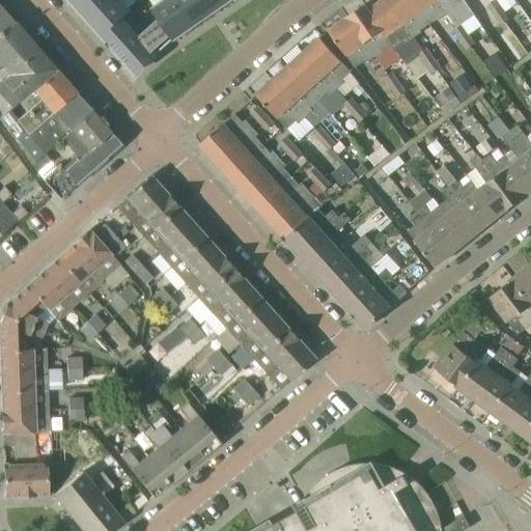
[(101,0),(70,0),(84,16),(101,0)]
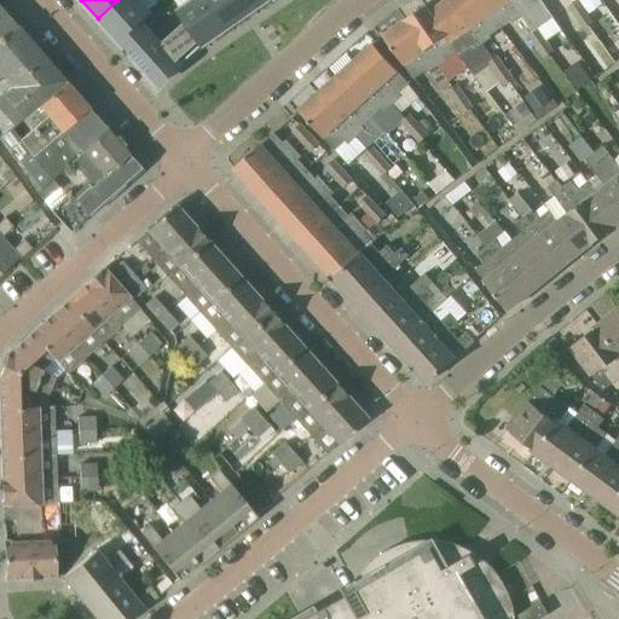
[(149,11),(139,0),(117,0),(98,18),(117,40),(140,19),(149,11)]
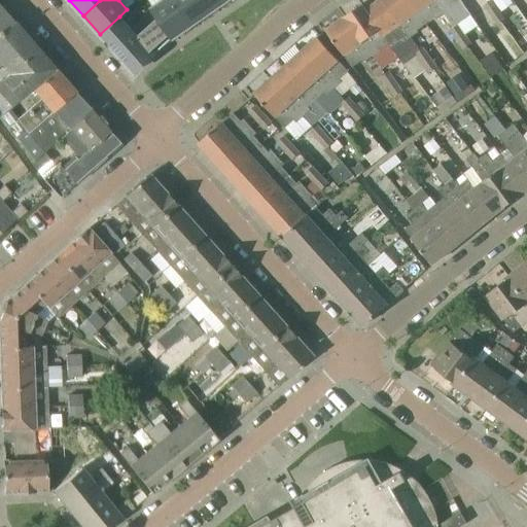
[(195,24),(177,0),(165,0),(153,8),(160,18),(160,16),(174,38),(181,33),(183,35),(191,29),(189,27),(195,24)]
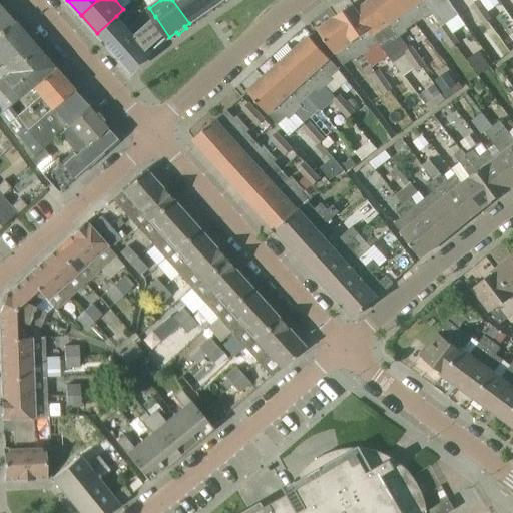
[(208,9),(201,0),(172,0),(189,23),(196,18),(197,20),(206,14),(204,12),(208,9)]
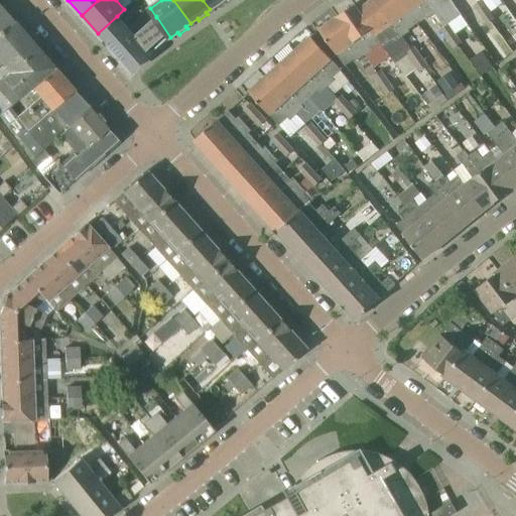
[(203,0),(210,9),(217,4),(219,7),(227,1),(226,0),(203,0)]
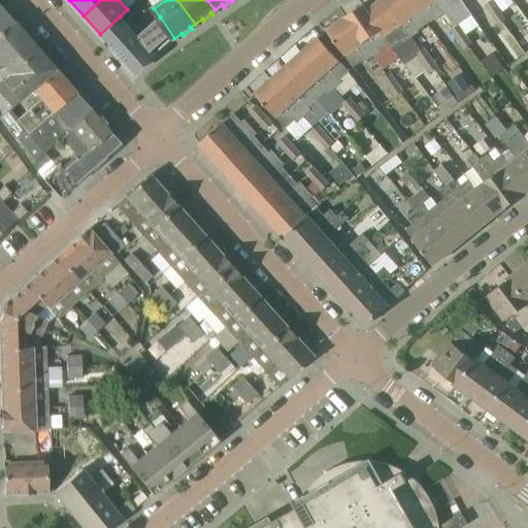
[(389,43),(396,54),(404,65),(418,56),(417,54),(421,52),(414,41),(410,36),(385,0),(381,0),(367,9),(366,10),(388,43),(389,43)]
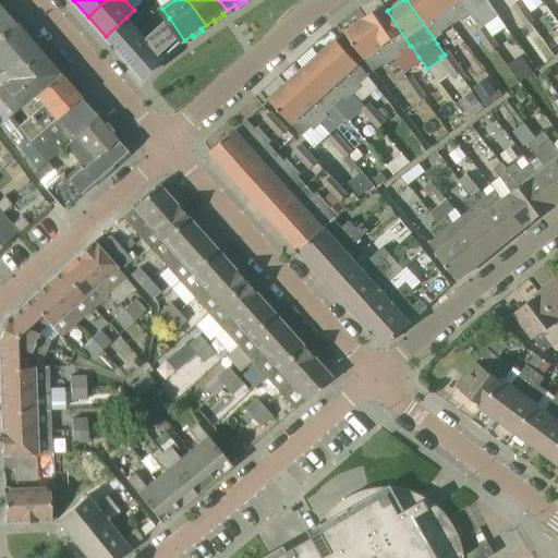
[(441,29),(450,23),(434,0),(407,0),(434,38),(443,32),(441,29)]
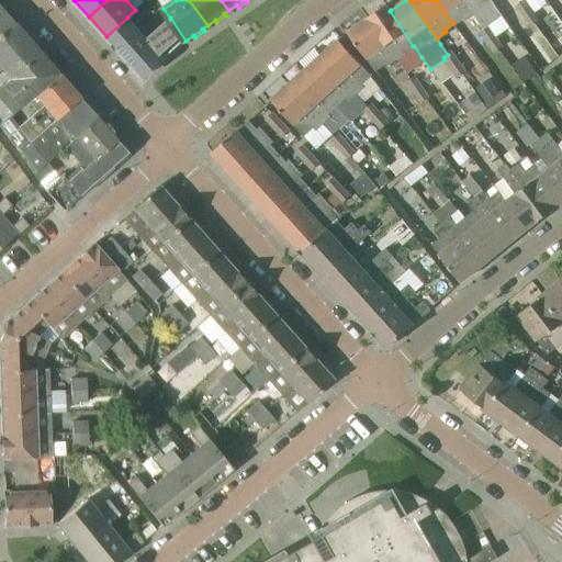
[(465,21),(473,15),(474,14),(463,0),(437,0),(453,23),(454,25),(464,19),(465,21)]
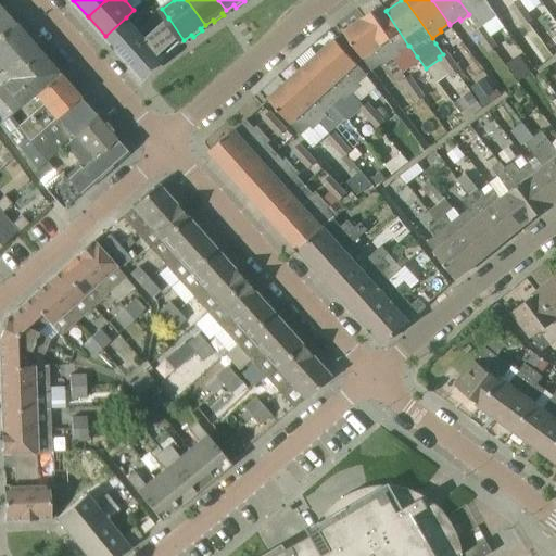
[(497,16),(485,0),(458,0),(469,14),(468,15),(478,29),(483,26),(497,16)]
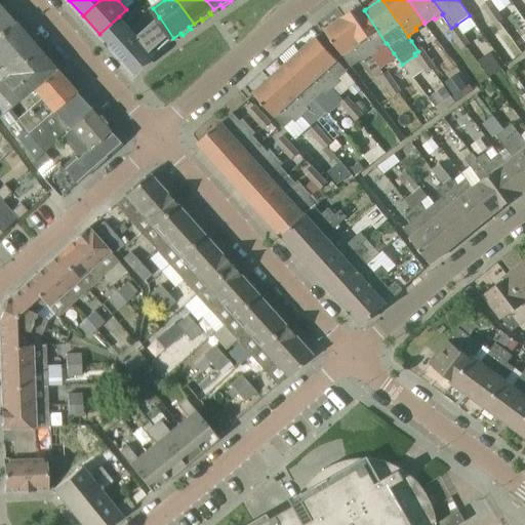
[(489,15),(496,10),(490,1),(483,6),(489,15)]
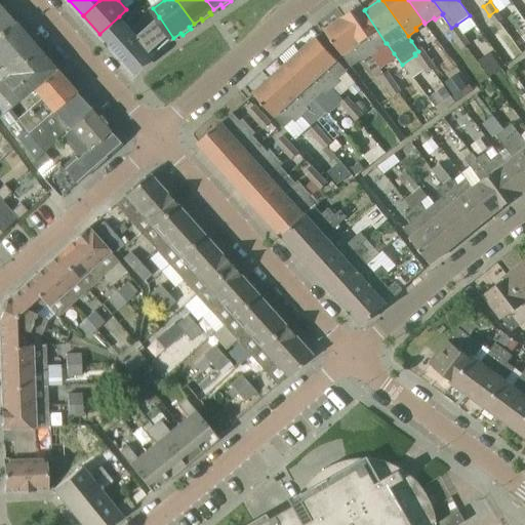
[(364,10),(365,9),(361,4),(344,16),(371,56),(378,50),(377,49),(386,43),(364,10)]
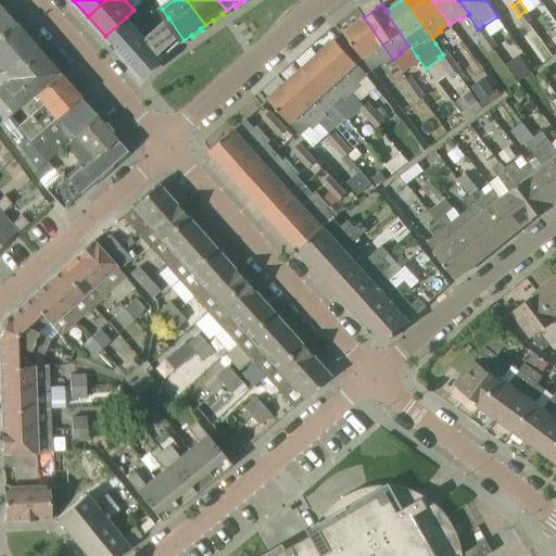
[(0,35),(15,23),(0,5),(0,35)]
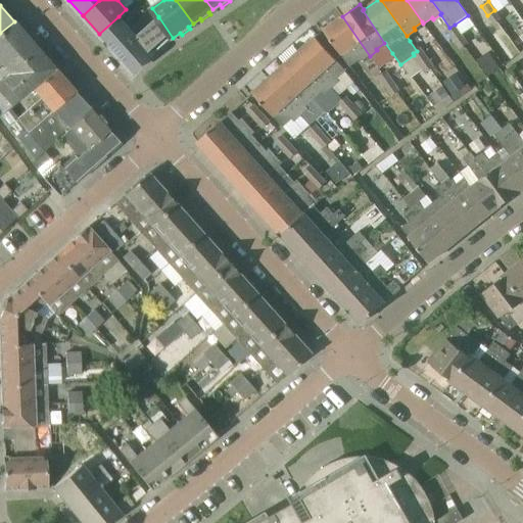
[(505,32),(498,22),(502,19),(494,10),(487,15),(494,25),(493,26),(500,35),(505,32)]
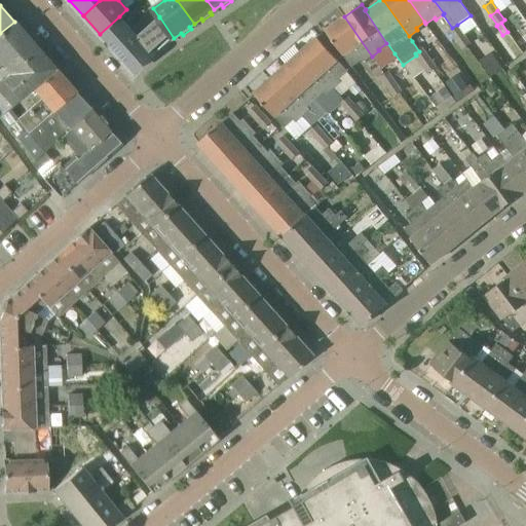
[(137,37),(119,16),(100,34),(128,65),(134,60),(140,54),(129,43),(137,37)]
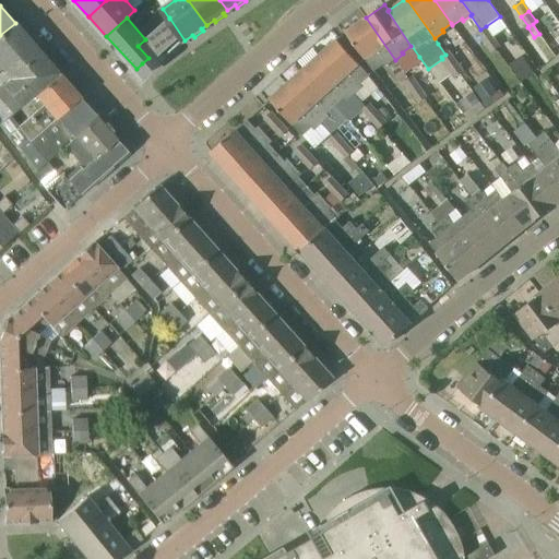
[(169,18),(169,19),(145,39),(138,46),(149,58),(142,63),(150,72),(164,60),(163,59),(185,40),(169,18)]
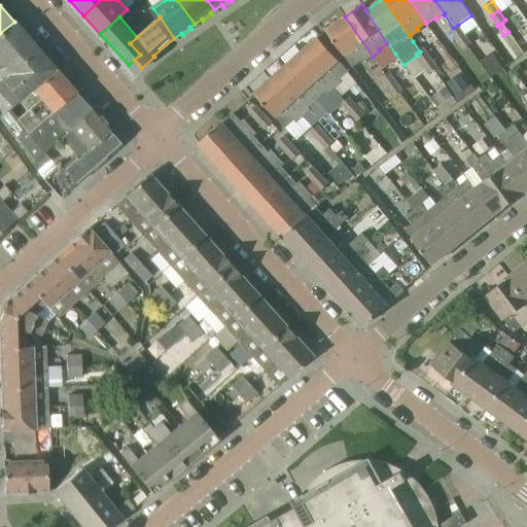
[(364,62),(373,57),(345,16),(326,30),(353,68),(363,61),(364,62)]
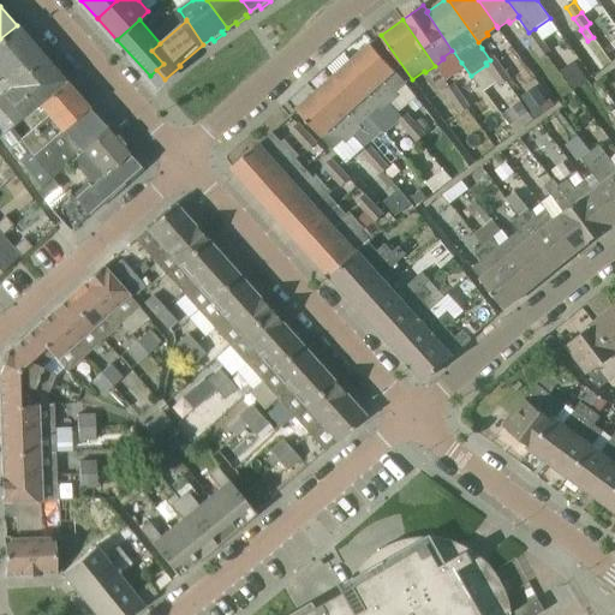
[(0,137),(0,136),(0,135),(11,127),(15,126),(42,103),(65,82),(17,25),(0,39),(0,72),(12,85),(0,96),(0,137)]
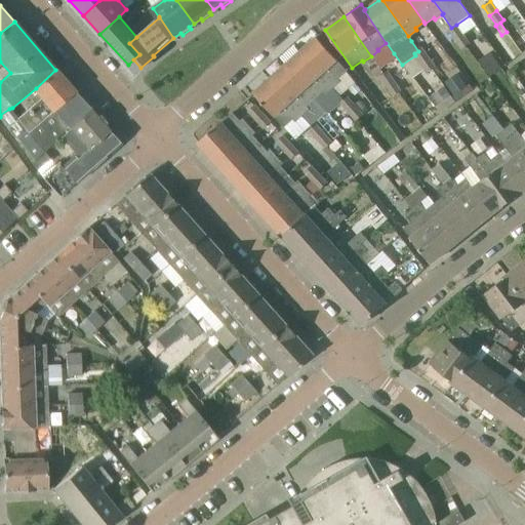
[(455,39),(462,34),(456,25),(451,28),(448,30),(455,39)]
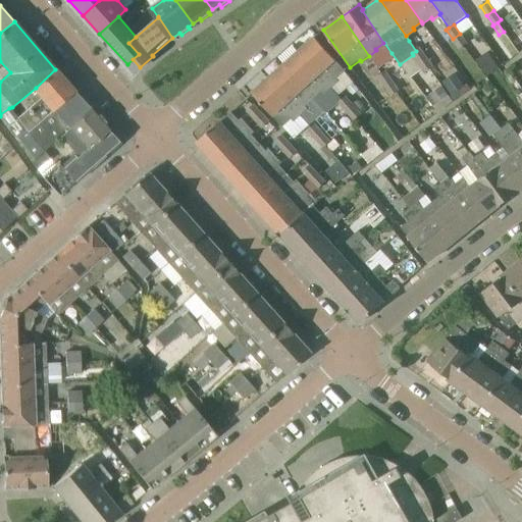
[(521,31),(512,39),(519,49),(521,46),(521,31)]
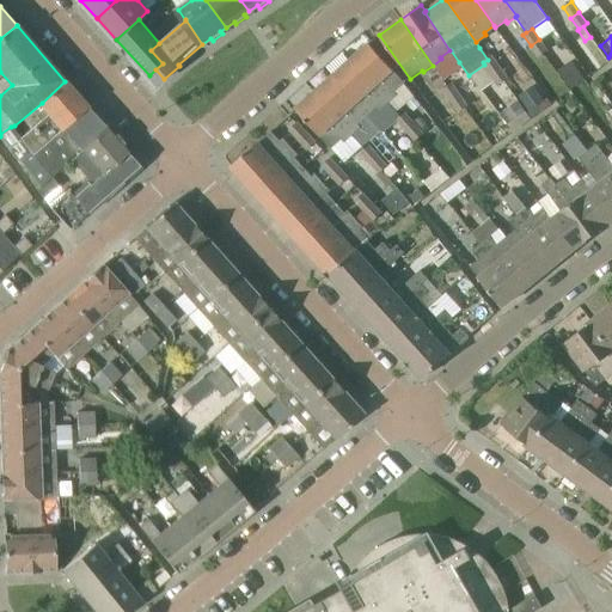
[(539,40),(531,46),(538,56),(548,50),(539,40)]
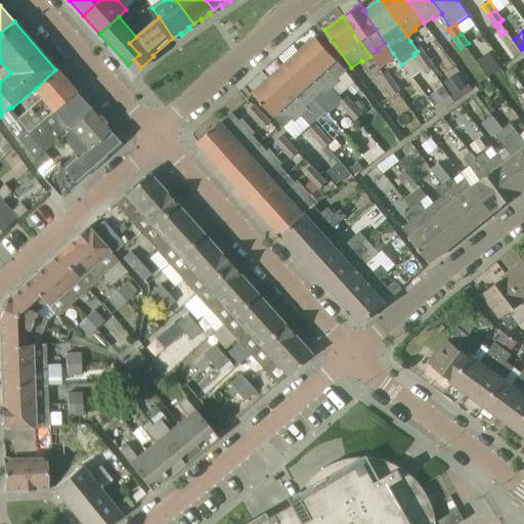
[(346,71),(316,38),(316,37),(300,51),(333,88),(340,82),(338,79),(346,71)]
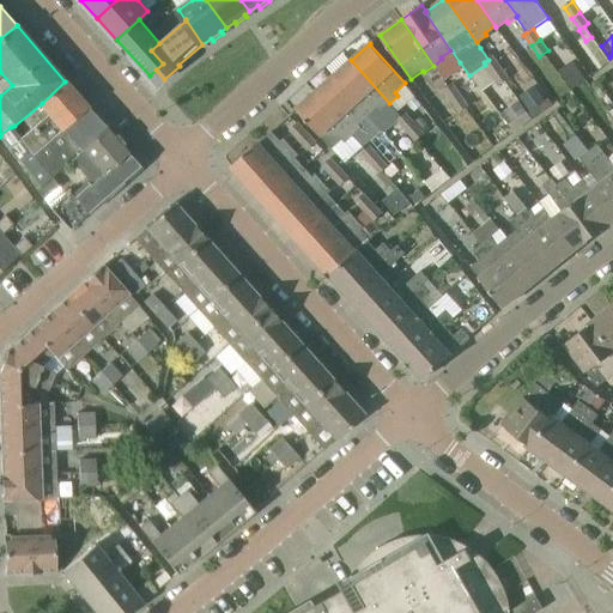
[(485,65),(492,74),(501,67),(492,56),(489,60),(484,62),(485,65)]
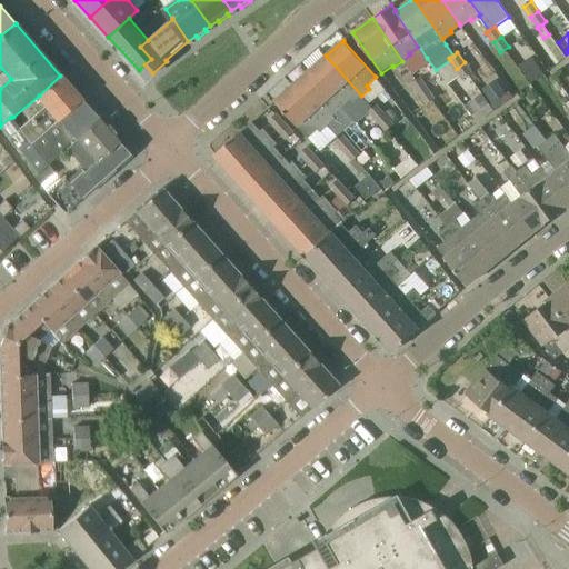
[(373,109),(361,96),(326,56),(309,71),(341,108),(353,122),(355,121),(357,123),(369,112),(378,121),(386,116),(377,106),(373,109)]
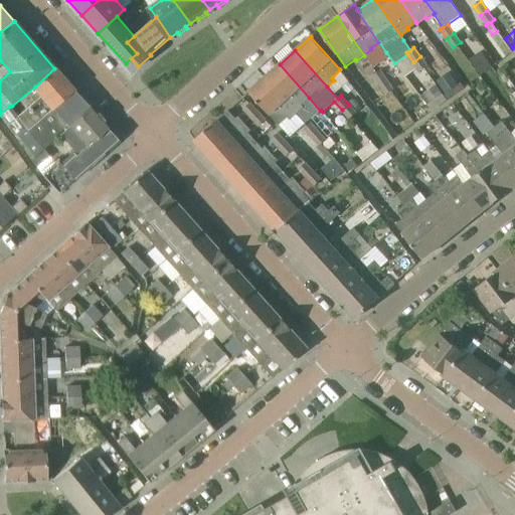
[(426,66),(420,56),(413,62),(419,71),(426,66)]
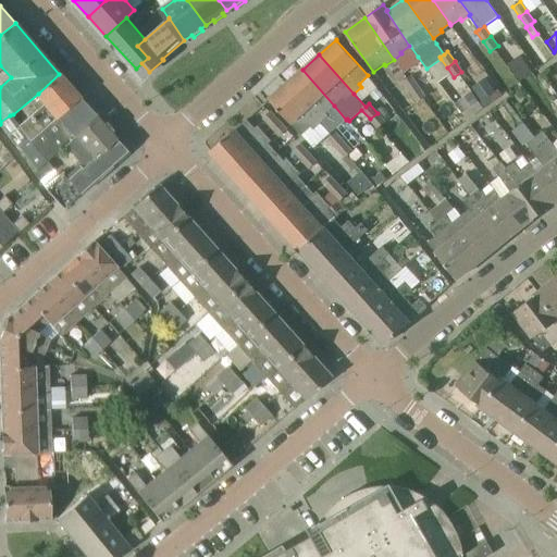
[(332,133),(346,120),(334,106),(302,70),(286,84),(321,123),(322,122),(332,133)]
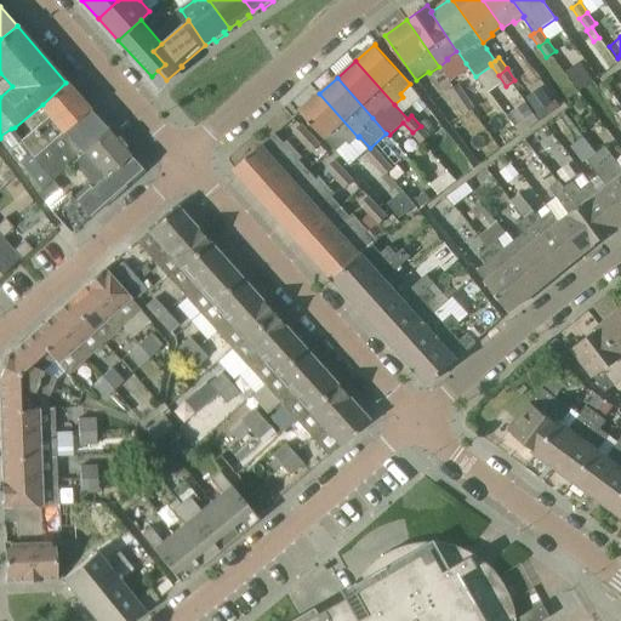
[(64,131),(89,109),(66,83),(43,104),(43,109),(44,112),(36,118),(40,123),(21,141),(11,130),(15,127),(11,129),(0,136),(0,137),(0,138),(21,163),(41,188),(43,189),(53,181),(64,170),(74,163),(79,158),(84,153),(83,152),(64,131)]
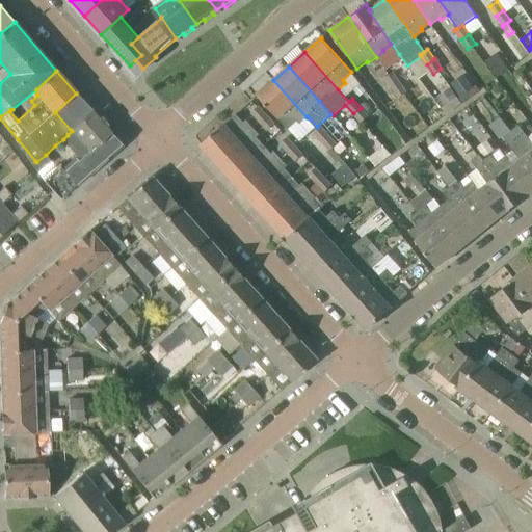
[(392,88),(399,83),(393,73),(386,78),(392,88)]
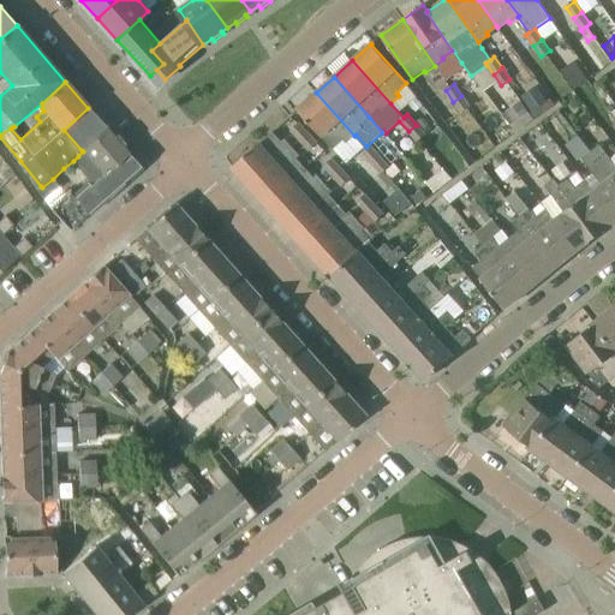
[(549,97),(545,100),(536,87),(521,97),(531,111),(527,113),(533,120),(555,105),(549,97)]
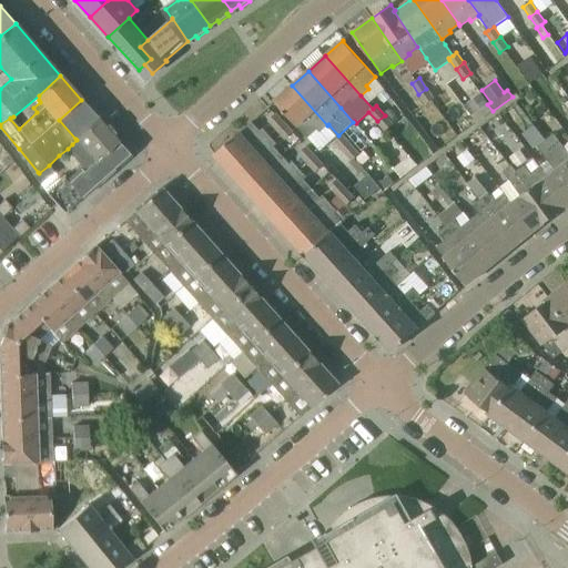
[(320,132),(327,125),(292,85),(275,101),(307,138),(317,130),(320,132)]
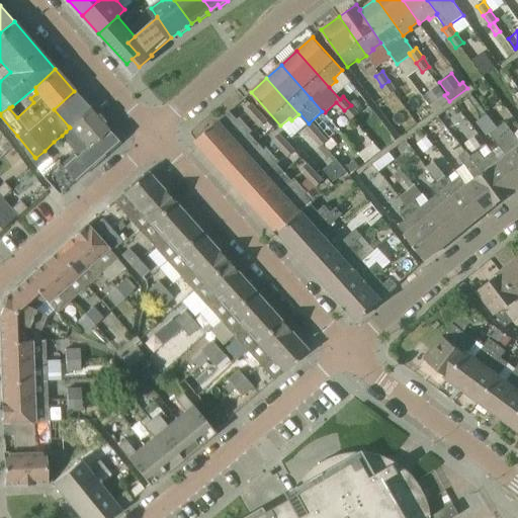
[(389,81),(381,86),(389,95),(396,90),(389,81)]
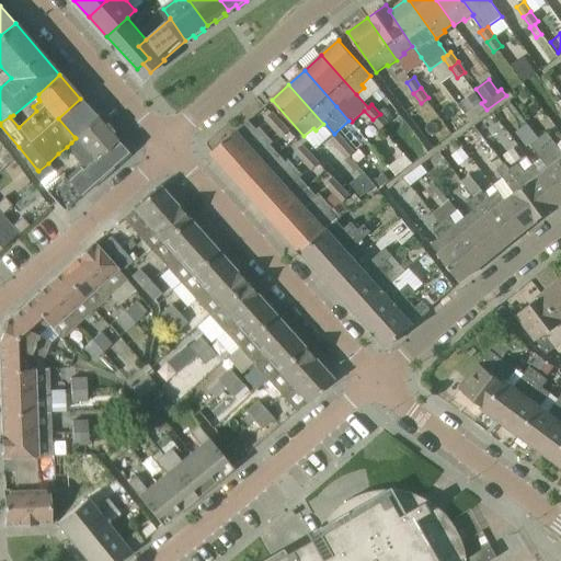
[(481,103),(474,93),(459,104),(471,121),(487,110),(481,103)]
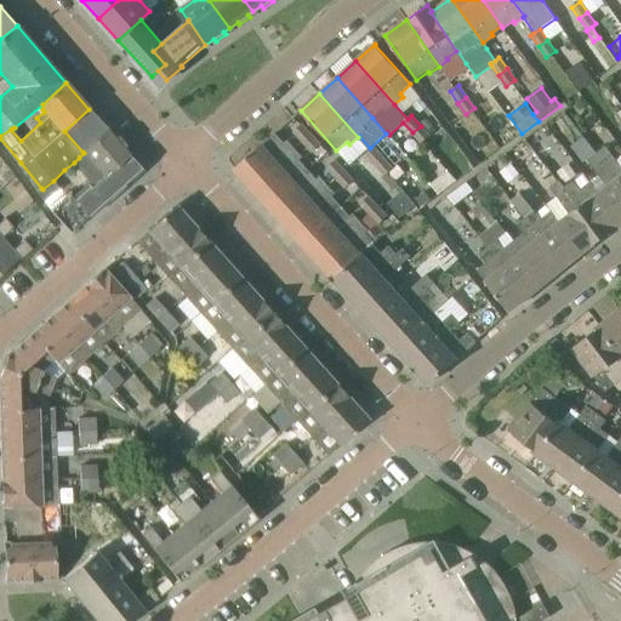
[(294,132),(303,142),(311,135),(302,125),(294,132)]
